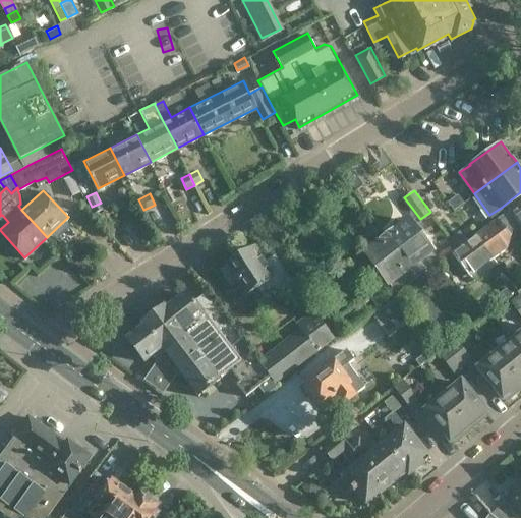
[(454,209),(463,202),(458,193),(448,200),(454,209)]
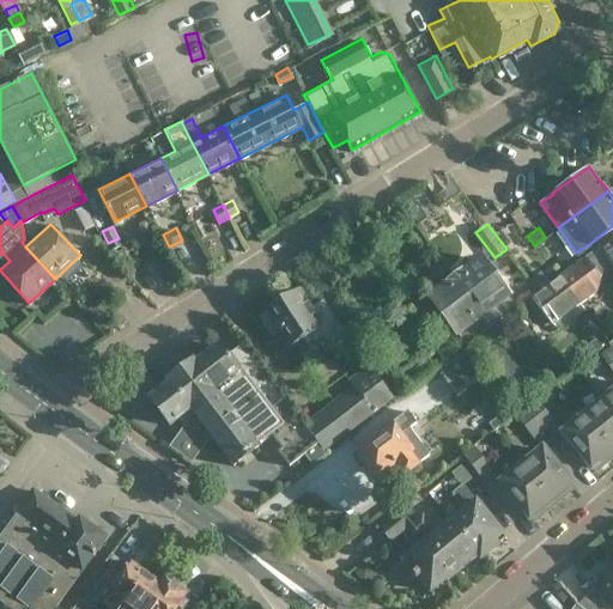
[(605,265),(610,261),(612,266),(612,233),(584,256),(600,276),(605,265)]
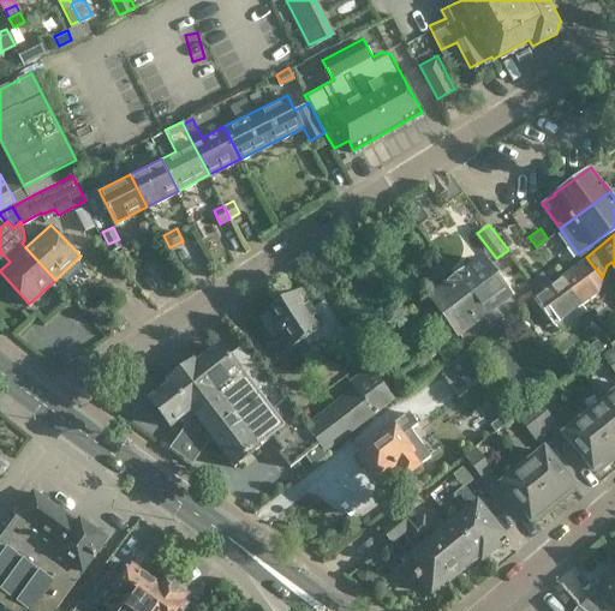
[(602,277),(586,257),(561,276),(581,303),(598,291),(602,277)]
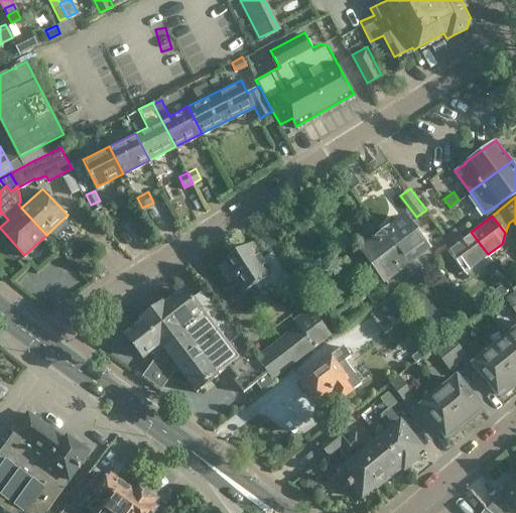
[(414,273),(435,257),(405,217),(384,233),(414,273)]
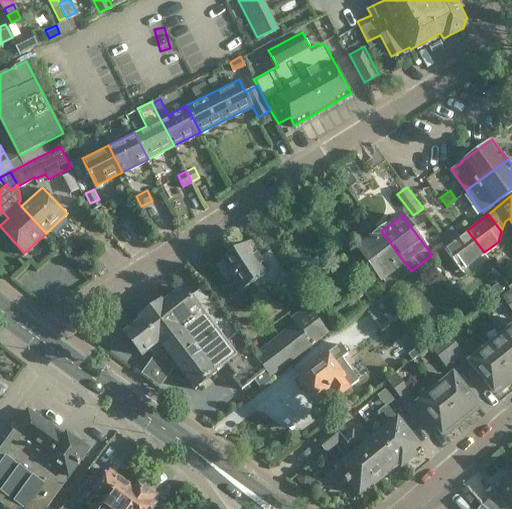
[(444,247),(440,252),(453,269),(459,267),(461,270),(462,269),(466,274),(488,257),(484,252),(467,230),(444,247)]
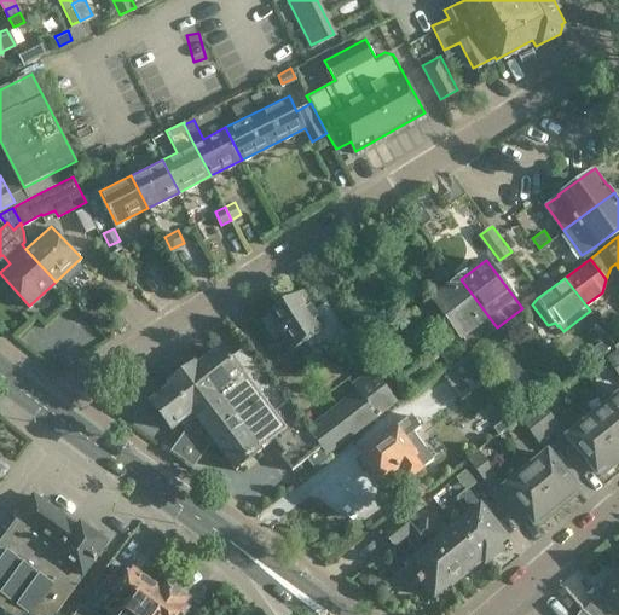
[(461,279),(434,299),(472,347),(497,328),(461,279)]
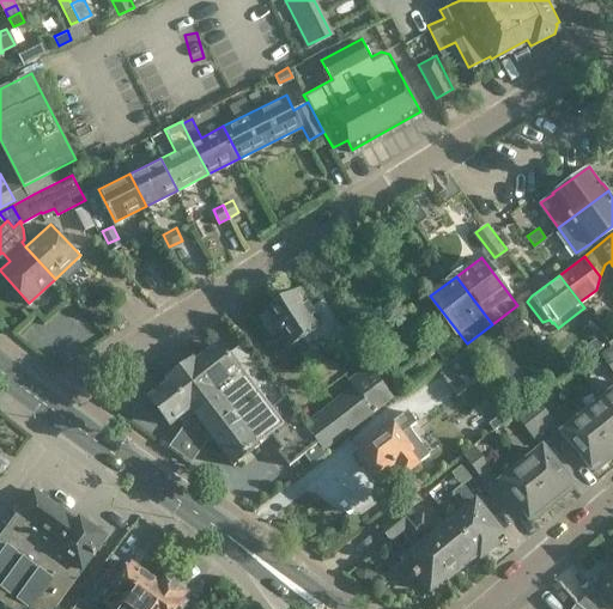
[(311,306),(303,293),(291,300),(289,296),(268,309),(269,309),(259,316),(271,334),(280,327),(291,343),(319,327),(322,333),(339,322),(325,299),(311,306)]
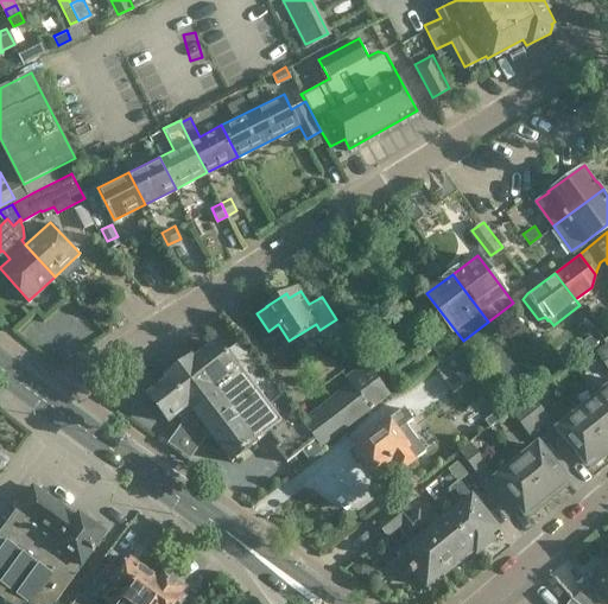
[(607,317),(606,313),(593,322),(599,331),(607,324),(607,317)]
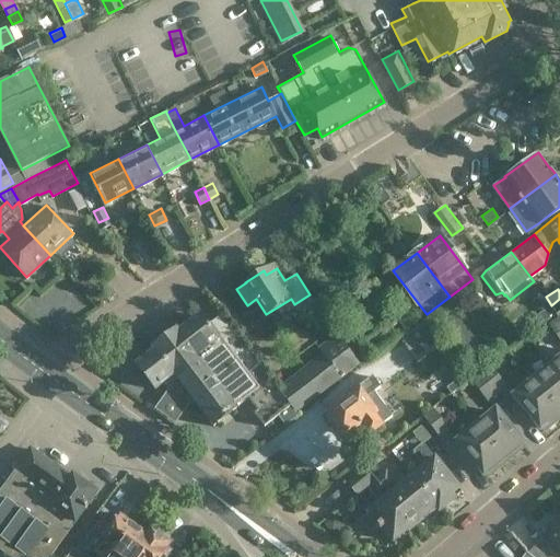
[(165,392),(186,406),(193,397),(213,424),(236,406),(235,405),(248,395),(258,408),(254,412),(265,425),(278,414),(286,424),(298,414),(221,315),(209,325),(200,314),(196,317),(194,315),(179,326),(182,328),(178,331),(176,328),(173,331),(172,328),(154,341),(156,344),(153,346),(155,349),(137,363),(155,387),(165,380),(171,384),(165,392)]
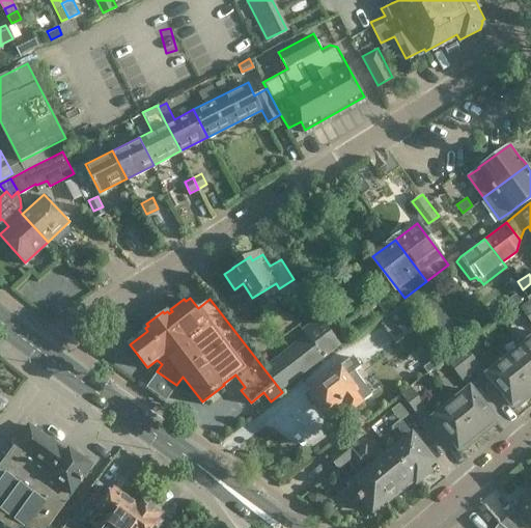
[(530,323),(530,301),(530,300),(530,301),(521,307),(530,323)]
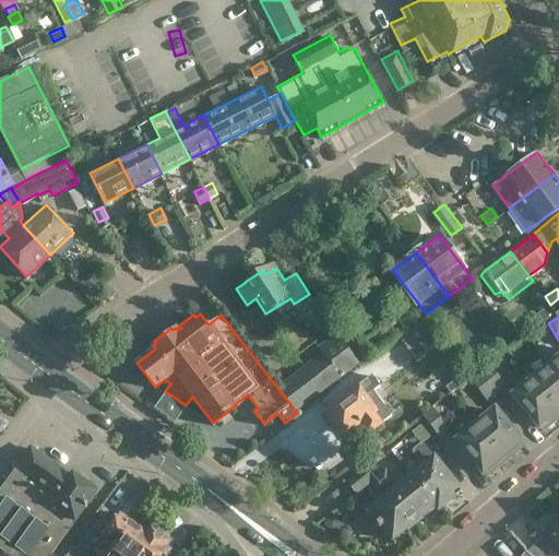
[(423,319),(407,330),(399,336),(415,359),(439,341),(423,319)]
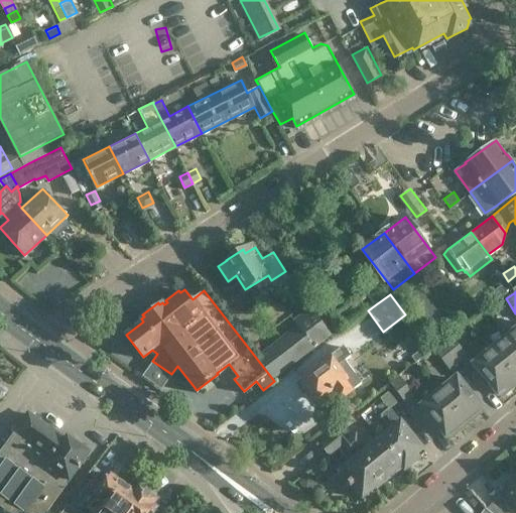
[(299,326),(257,358),(272,378),(331,333),(310,306),(294,319),(299,326)]
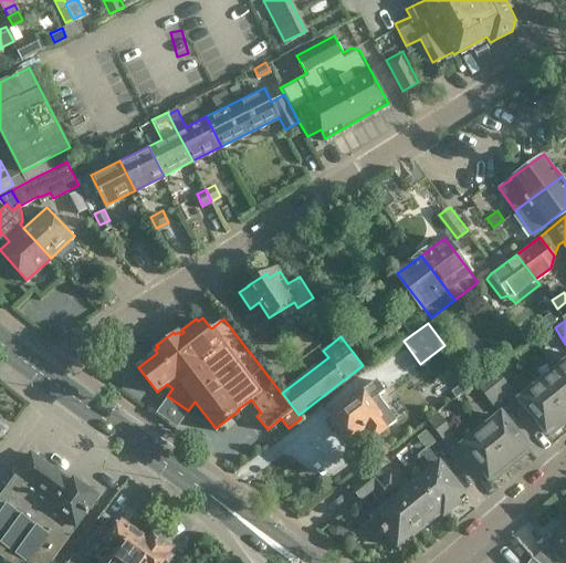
[(493,358),(477,336),(462,346),(479,368),(493,358)]
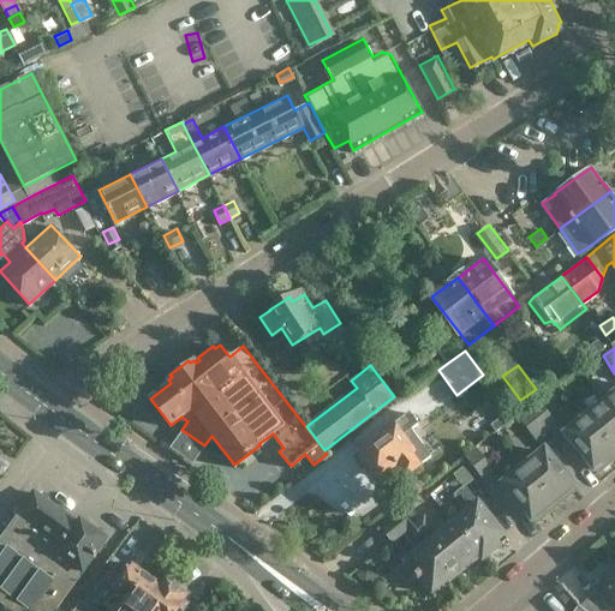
[(527,408),(545,430),(557,421),(539,400),(527,408)]
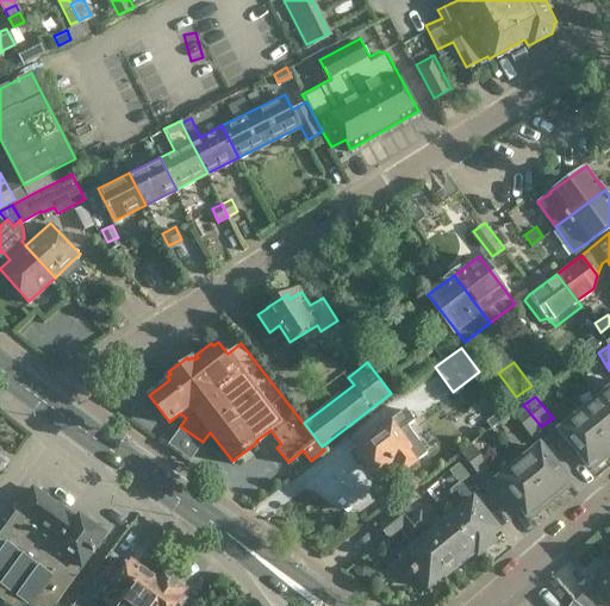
[(609,407),(601,397),(580,412),(609,448),(609,407)]
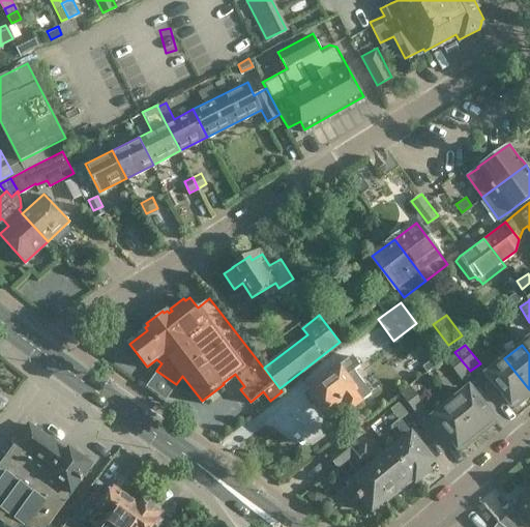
[(461,379),(470,371),(454,352),(445,359),(461,379)]
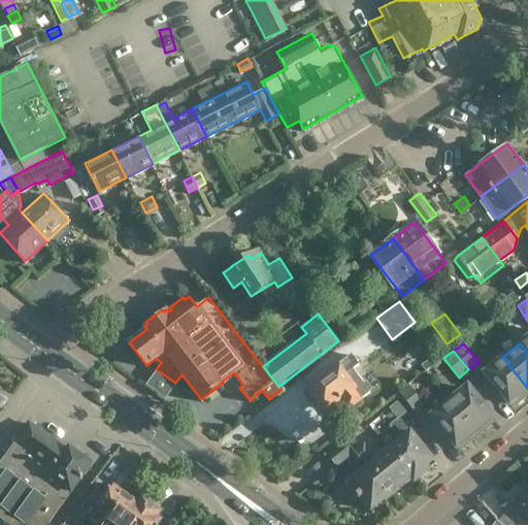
[(351,353),(308,385),(326,407),(330,404),(337,415),(361,397),(370,390),(353,367),(358,363),(351,353)]
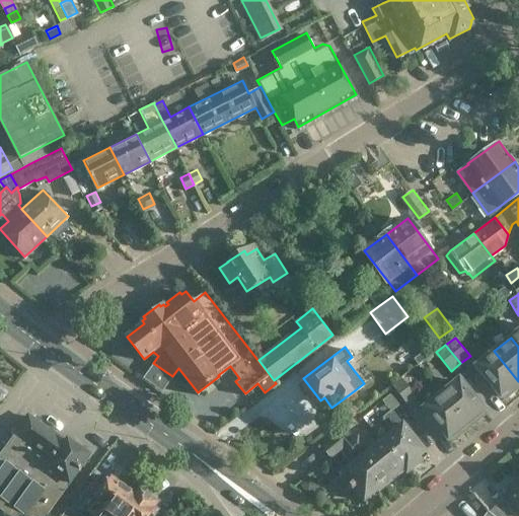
[(509,388),(512,391),(518,385),(518,381),(494,351),(476,365),(501,395),(509,388)]
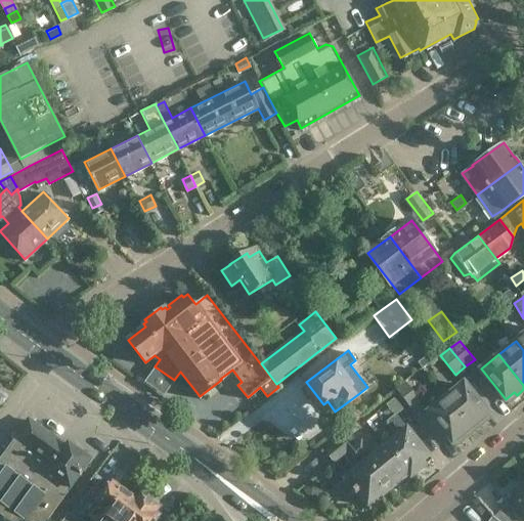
[(395,390),(410,408),(420,401),(404,382),(395,390)]
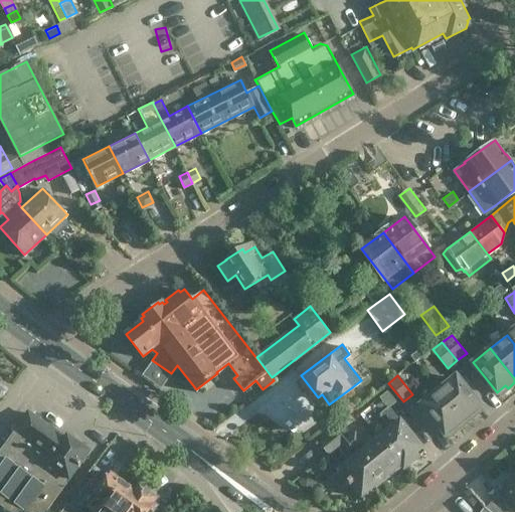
[(480,406),(456,376),(439,390),(465,423),(474,415),(472,412),(480,406)]
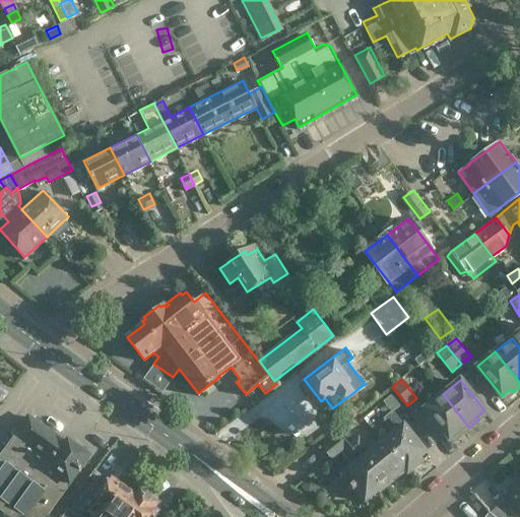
[(458,432),(460,435),(469,428),(443,394),(425,408),(449,439),(458,432)]
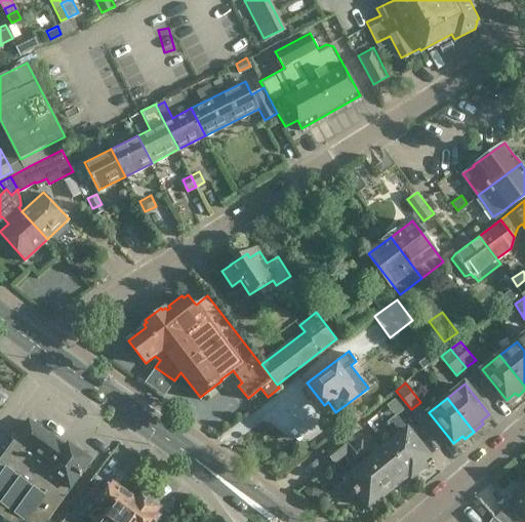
[(397,413),(387,422),(398,436),(397,436),(387,444),(410,474),(412,476),(433,458),(397,413)]
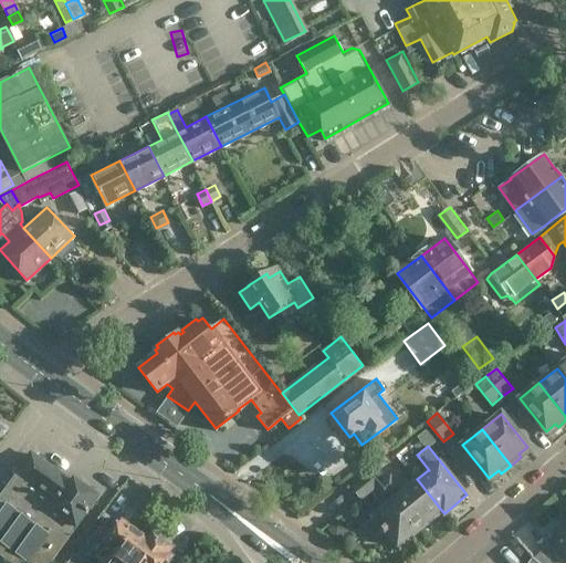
[(0,553),(13,562),(48,562),(97,496),(96,494),(97,492),(84,482),(83,485),(73,478),(72,479),(61,471),(62,469),(53,464),(52,465),(32,450),(0,493),(0,553)]
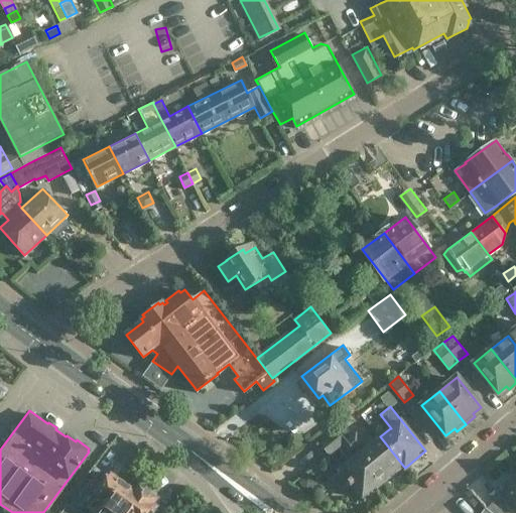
[(348,437),(346,438),(338,428),(319,443),(328,455),(341,444),(349,455),(352,452),(356,457),(334,475),(345,489),(349,485),(350,487),(353,485),(362,496),(382,480),(348,437)]
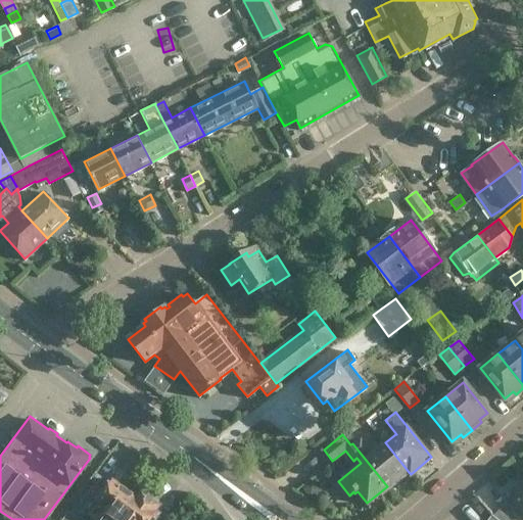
[(387,486),(395,479),(399,479),(409,472),(385,442),(370,455),(366,451),(370,447),(361,436),(352,443),(387,486)]
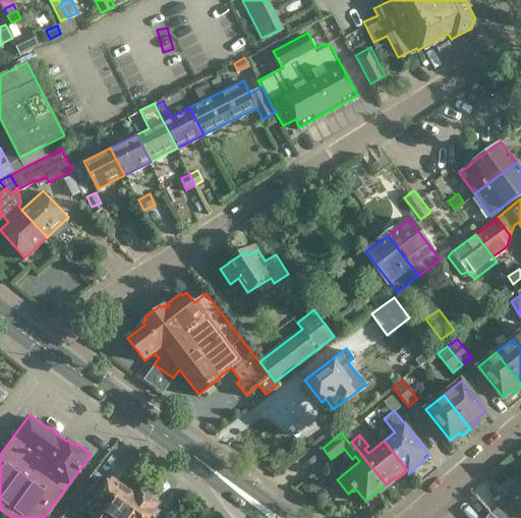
[(520,474),(506,487),(506,493),(503,495),(520,516),(520,474)]
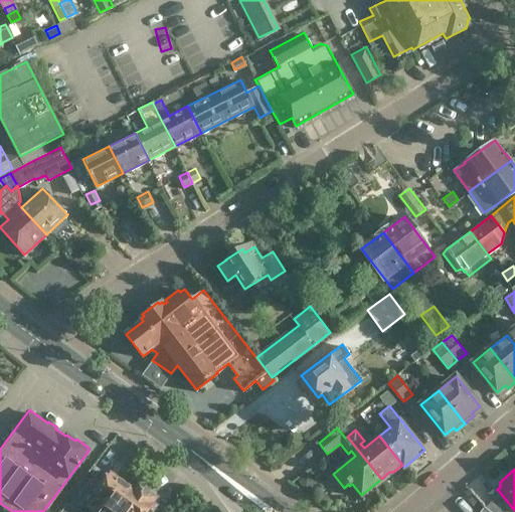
[(91,511),(112,511),(131,487),(121,480),(120,477),(115,473),(112,474),(109,471),(95,490),(92,488),(80,503),(93,511),(91,511)]
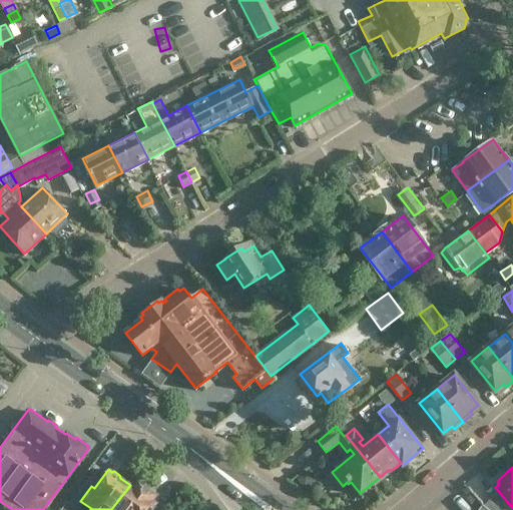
[(307,471),(298,478),(305,486),(310,482),(311,476),(307,471)]
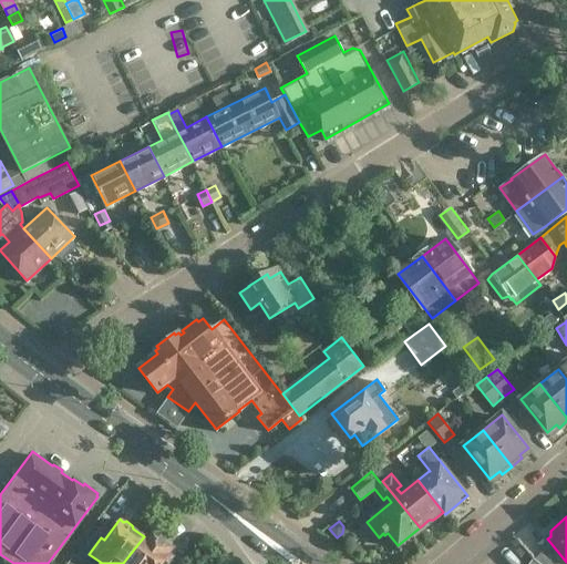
[(123,563),(165,563),(172,555),(167,552),(168,550),(167,544),(157,536),(151,537),(148,540),(144,536),(123,563)]
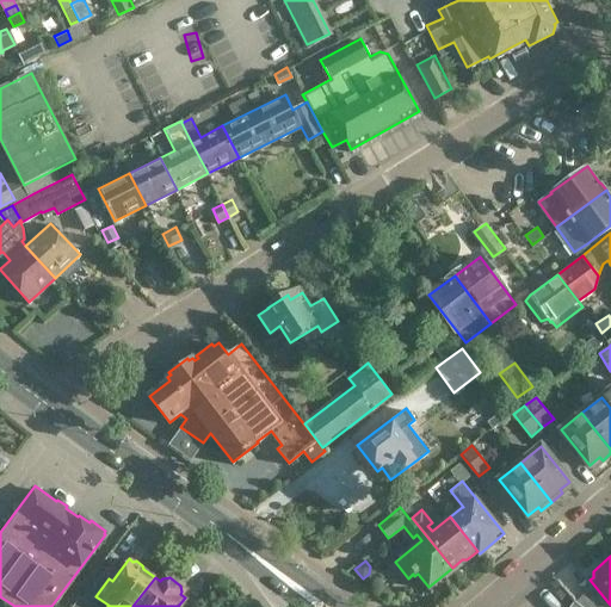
[(594,606),(584,593),(575,600),(576,601),(584,606),(594,606)]
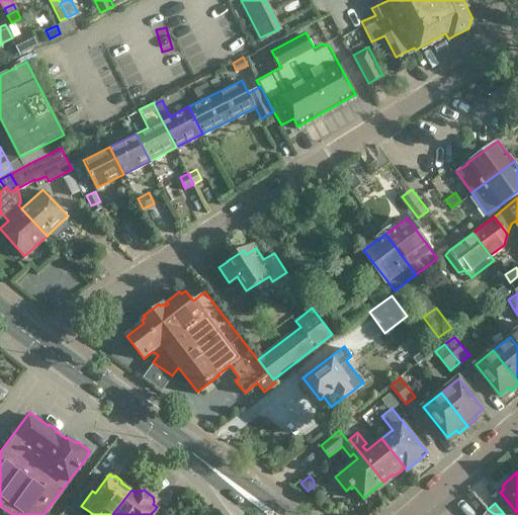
[(72,514),(75,512),(65,505),(57,514),(72,514)]
